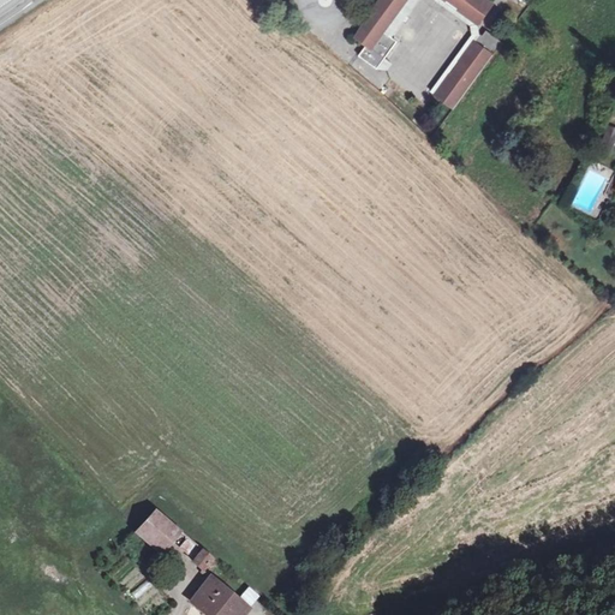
[(366,45),(358,55),(377,69),(384,58),(398,41),(390,36),(384,31),(407,0),(380,0),(356,37),(366,45)]
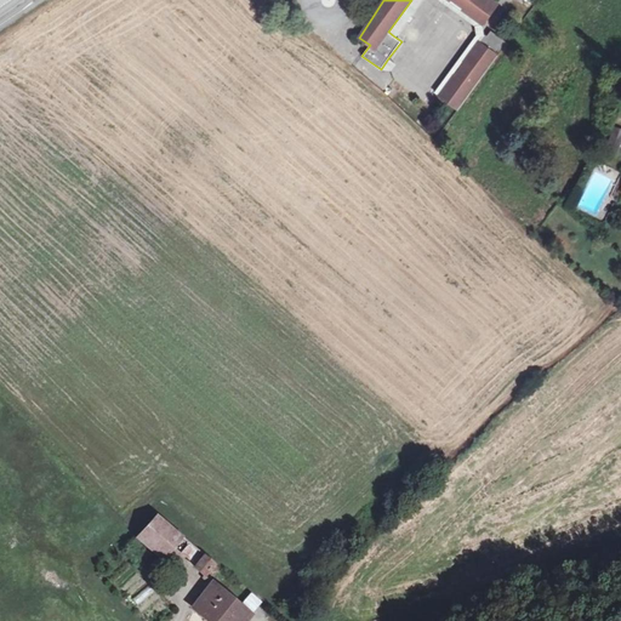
[(411,0),(388,32),(394,36),(420,0),(439,0),(476,26),(477,26),(482,26),(462,11),(463,9),(451,0),(450,1),(446,0),(411,0)]
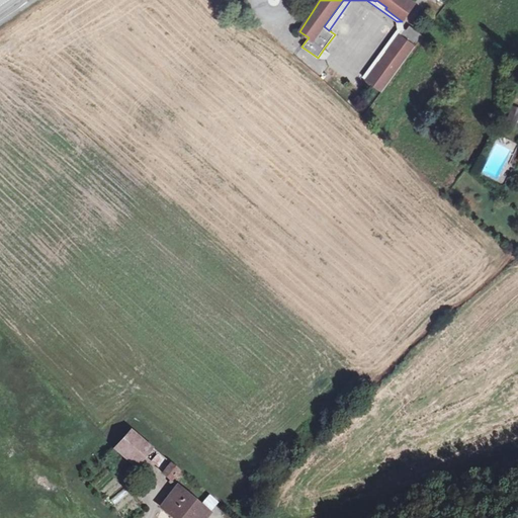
[(372,0),(375,1),(376,0),(386,7),(385,9),(402,21),(415,3),(410,0),(372,0)]
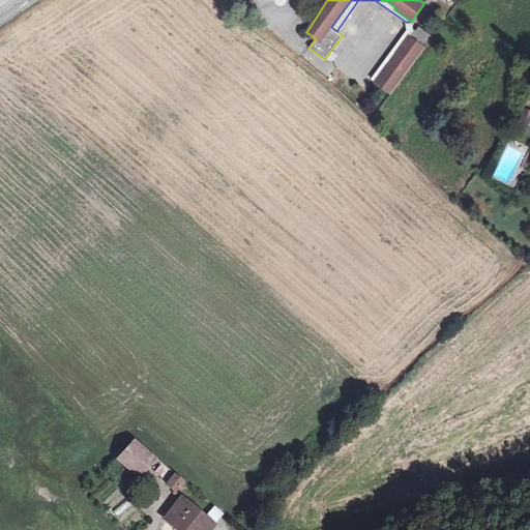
[(391,93),(433,36),(419,26),(415,30),(410,36),(408,35),(394,53),(395,54),(388,64),(387,63),(375,81),(391,93)]
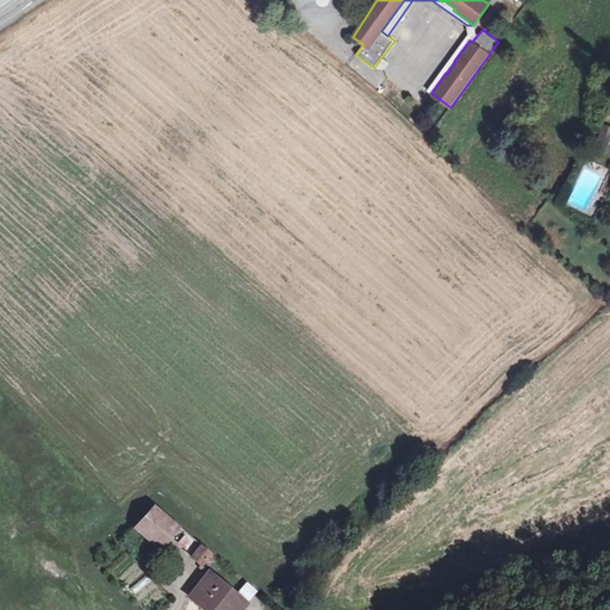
[(428,91),(431,93),(446,73),(447,74),(455,62),(454,61),(470,41),(472,42),(478,35),(470,35),(468,35),(428,91)]
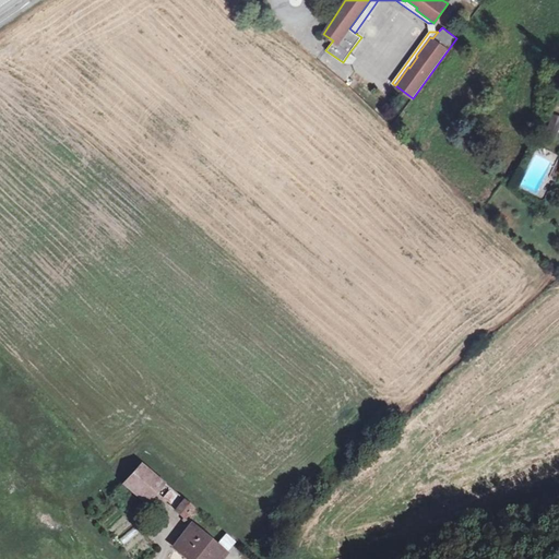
[(349,52),(343,62),(351,62),(355,57),(349,52)]
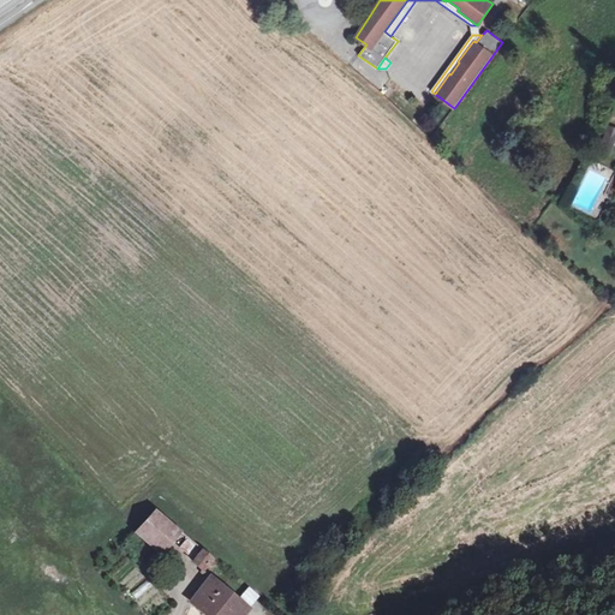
[(610,150),(614,135),(614,129),(609,126),(602,148),(610,150)]
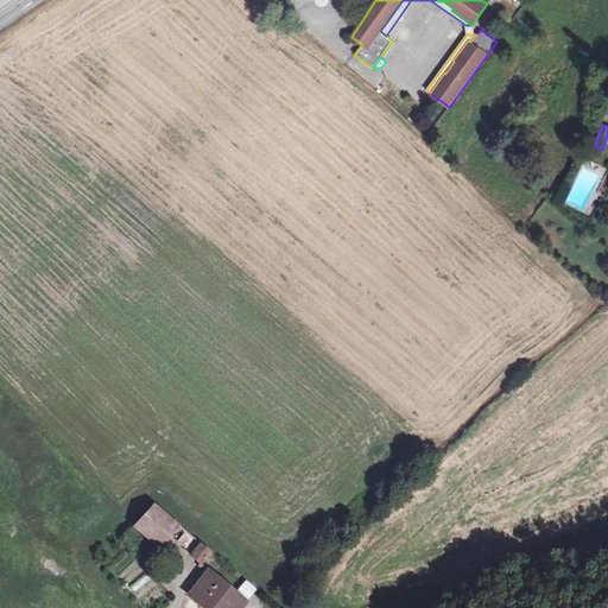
[(153,504),(135,523),(134,525),(157,544),(177,523),(153,504)]
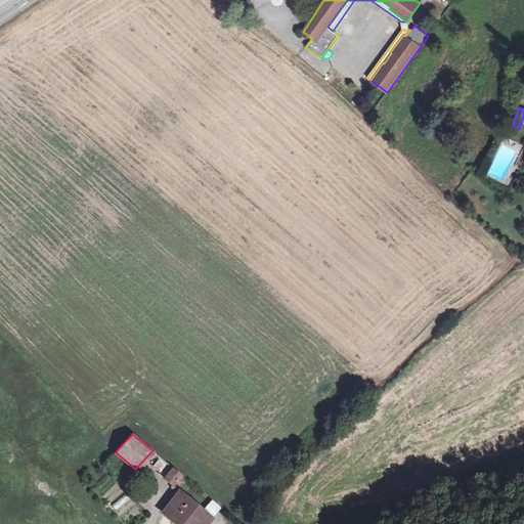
[(167,476),(174,469),(162,459),(156,466),(167,476)]
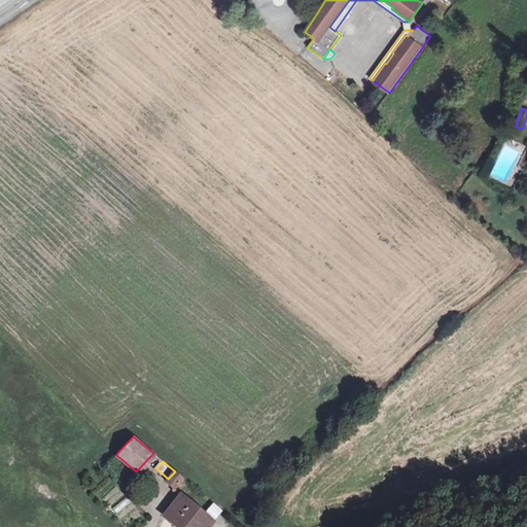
[(182,478),(175,471),(168,479),(167,481),(174,487),(182,478)]
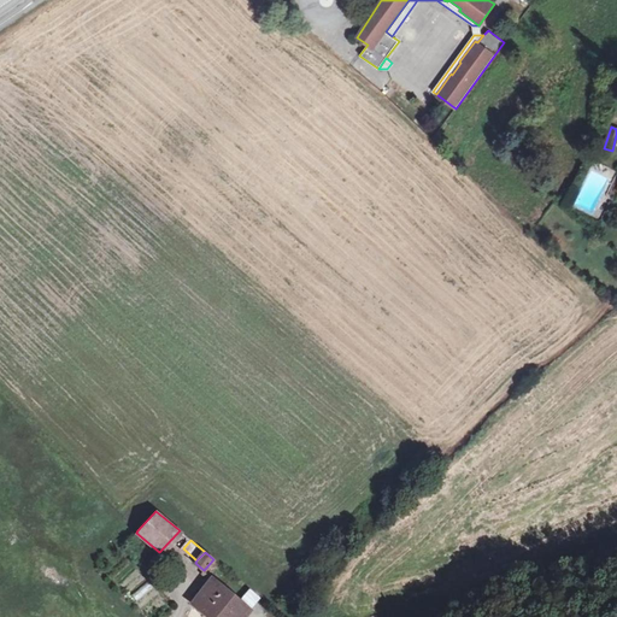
[(235,616),(244,607),(238,601),(212,580),(193,603),(209,616),(235,616)]
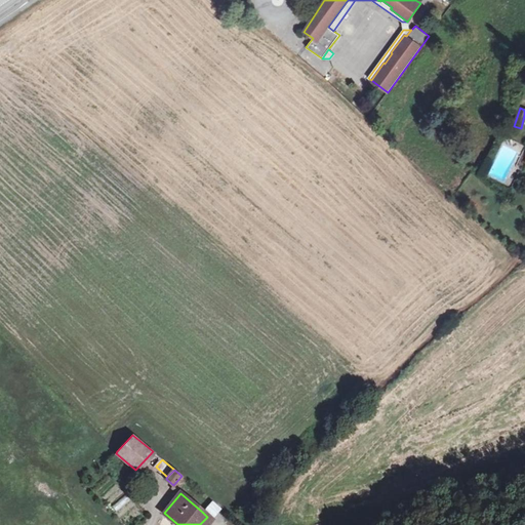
[(126,496),(112,506),(115,511),(129,501),(126,496)]
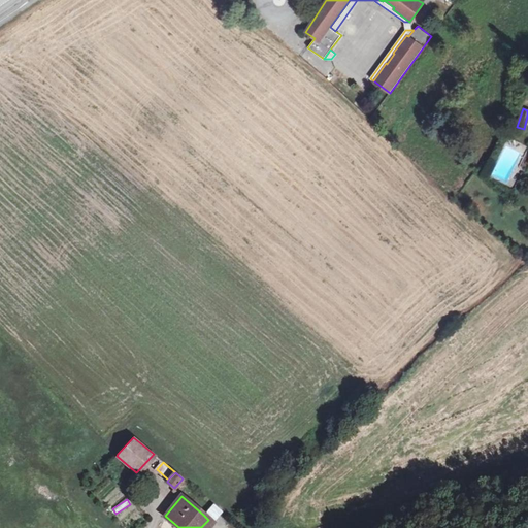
[(203,515),(208,520),(222,512),(212,503),(203,515)]
